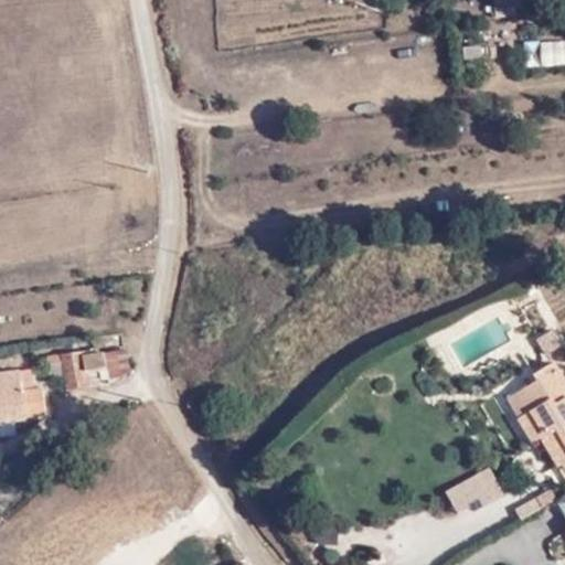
[(514,4),(494,7),(494,17),(514,14),(514,4)]
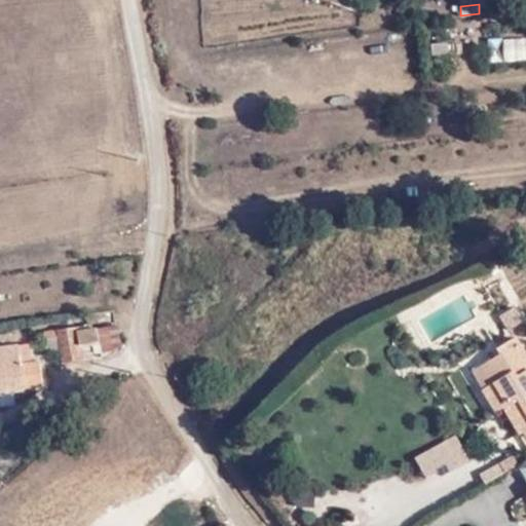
[(96,330),(99,353),(100,359),(119,346),(116,328),(96,330)]
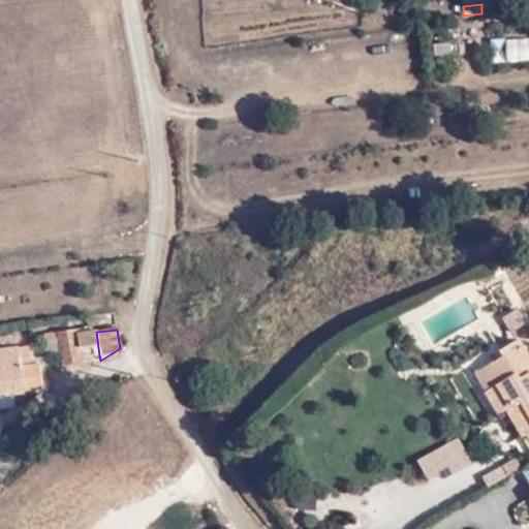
[(59,365),(83,363),(82,346),(90,345),(91,355),(99,355),(96,332),(76,334),(76,331),(56,333),(59,352),(59,365)]
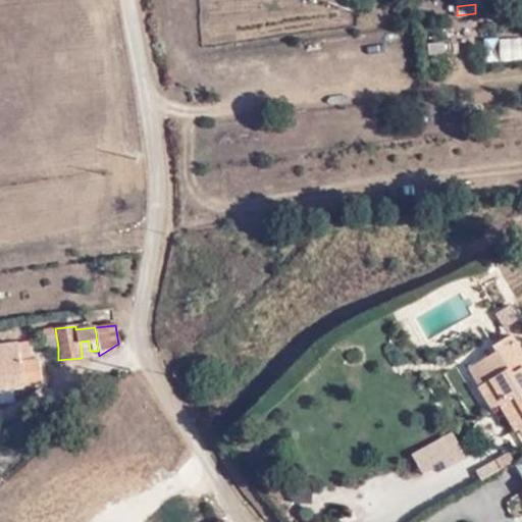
[(44,349),(58,348),(55,328),(43,331),(44,349)]
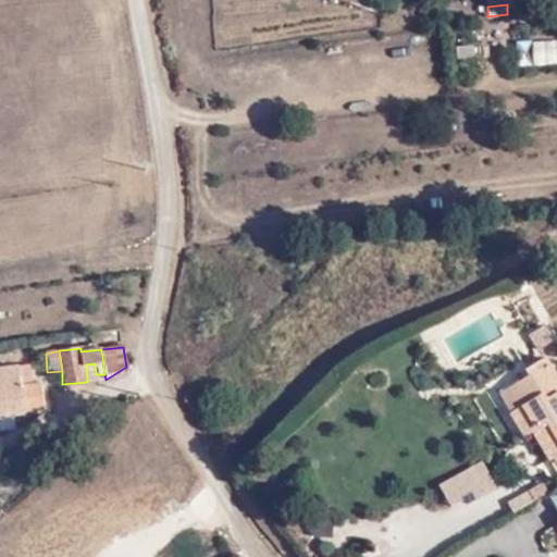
[(556,455),(556,376),(546,357),(527,369),(531,375),(520,383),(518,399),(525,412),(516,418),(530,443),(540,437),(553,457),(556,455)]
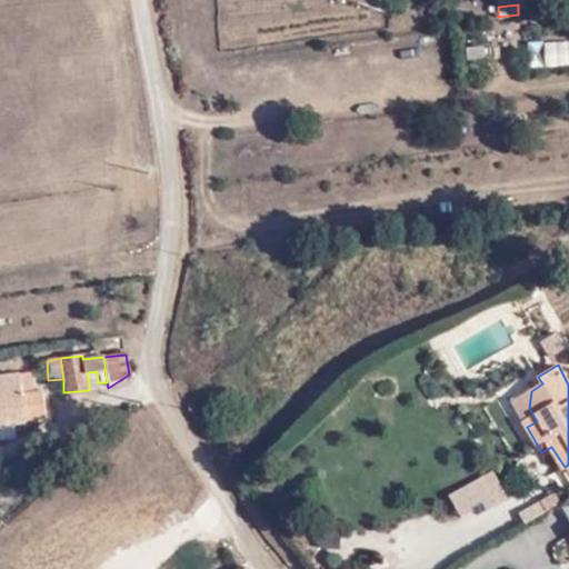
[(88,372),(89,390),(97,390),(98,382),(97,371),(88,372)]
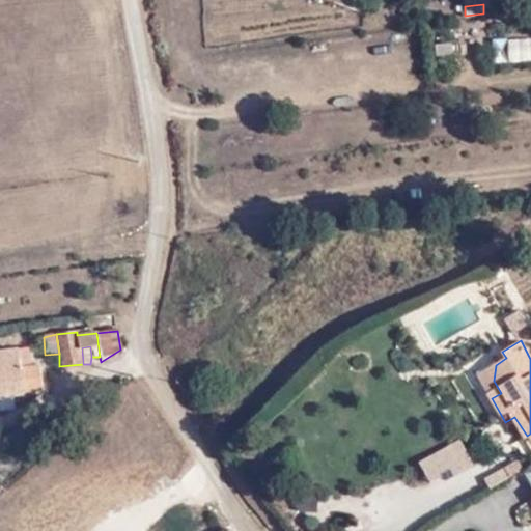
[(19,366),(30,365),(28,347),(17,348),(19,366)]
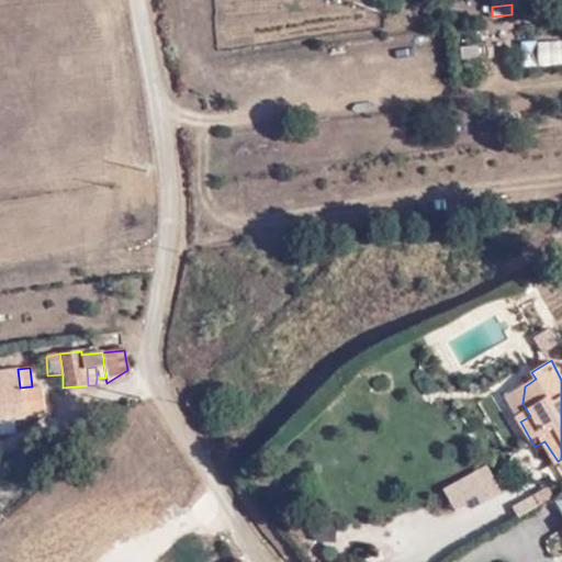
[(0,417),(25,414),(25,411),(44,408),(41,385),(32,386),(20,388),(18,369),(0,370),(0,417)]
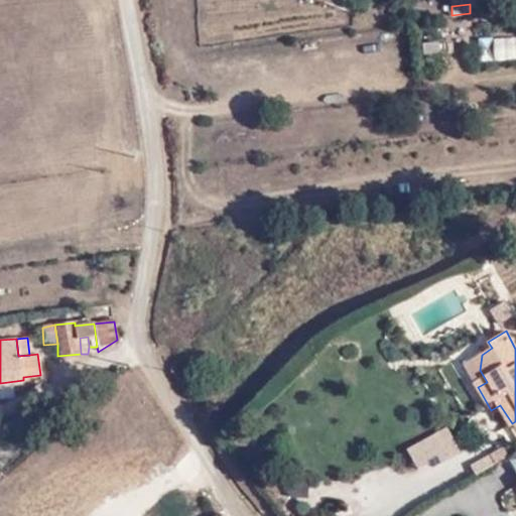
[(464,365),(478,387),(487,382),(480,370),(482,355),(464,365)]
